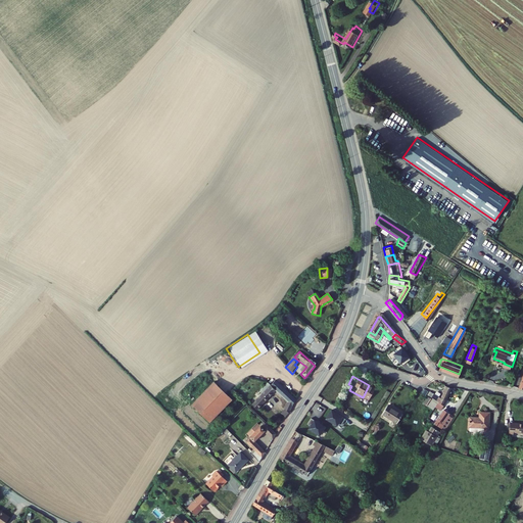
[(211,381),(190,405),(209,422),(231,398),(211,381)]
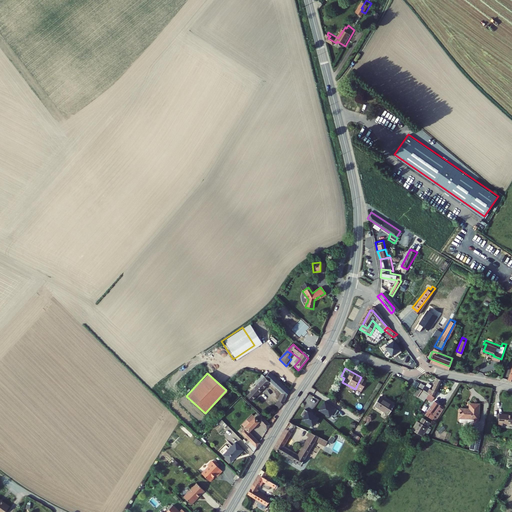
[(278,406),(287,391),(267,374),(262,378),(259,376),(242,394),(251,403),(269,384),(279,394),(274,403),(278,406)]
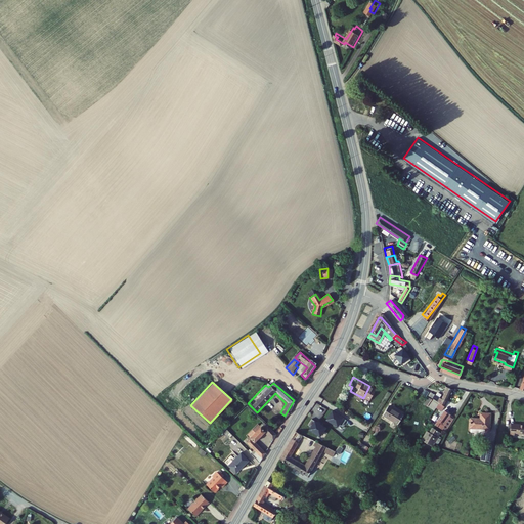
[(427,397),(441,404),(450,389),(444,386),(437,397),(429,393),(427,397)]
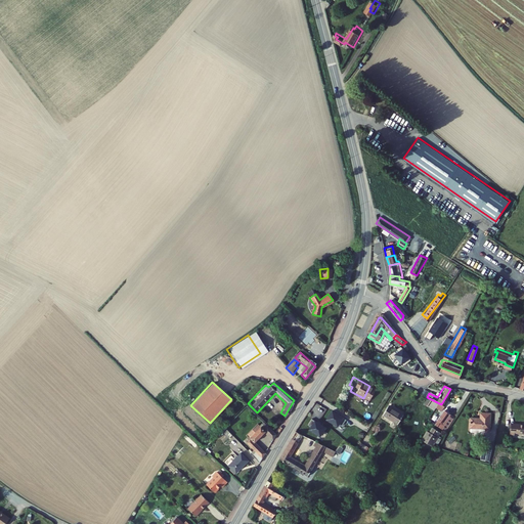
[(394,424),(400,415),(386,404),(379,413),(394,424)]
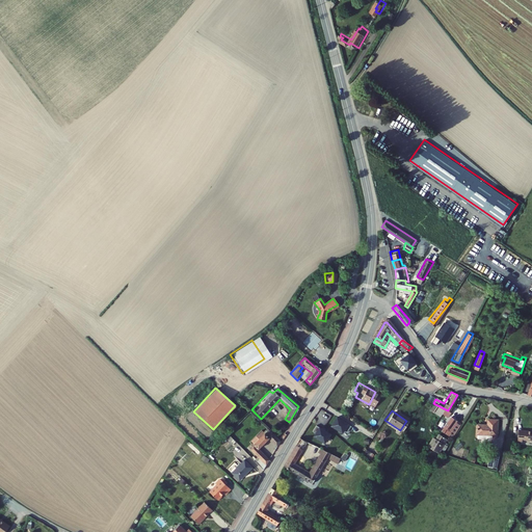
[(441,429),(450,435),(452,433),(448,430),(455,419),(450,416),(441,429)]
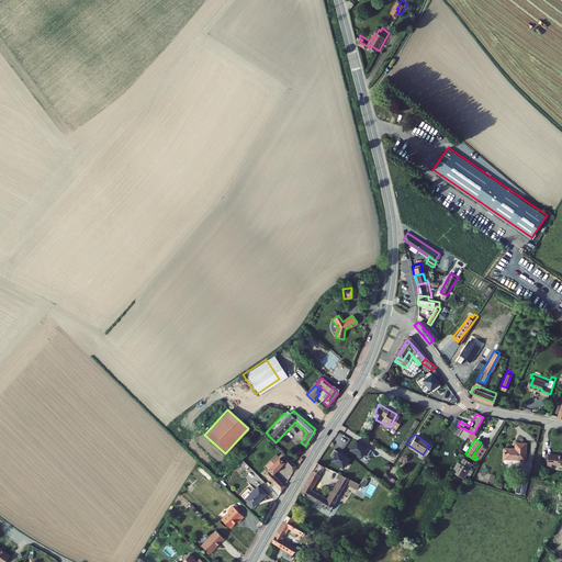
[(366,450),(352,440),(346,450),(359,460),(366,450)]
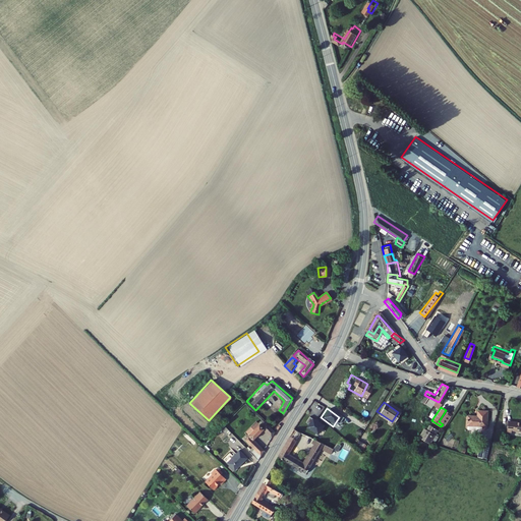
[(464,425),(483,428),(486,412),(477,411),(476,417),(466,415),(464,425)]
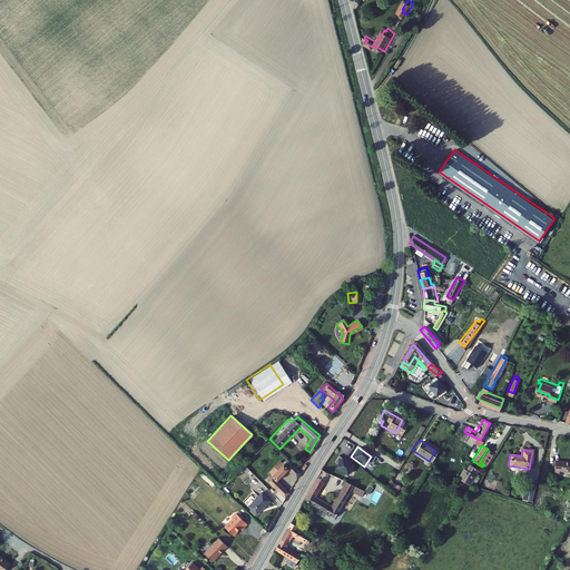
[(349,462),(335,453),(328,463),(342,472),(349,462)]
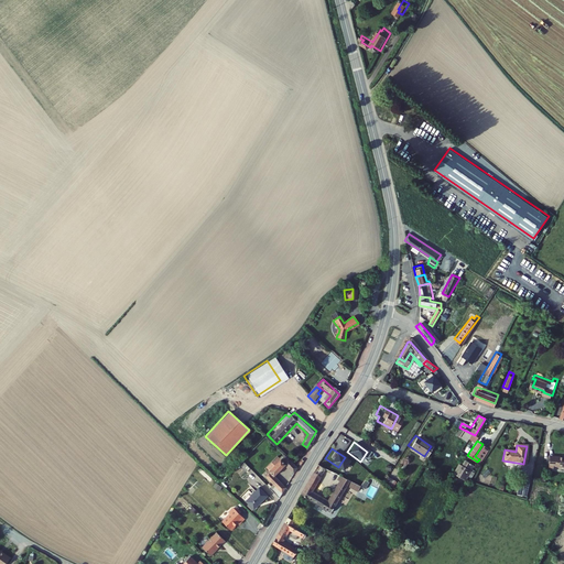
[(560,457),(546,455),(544,468),(549,469),(549,467),(563,469),(563,466),(563,456),(560,456),(560,457)]
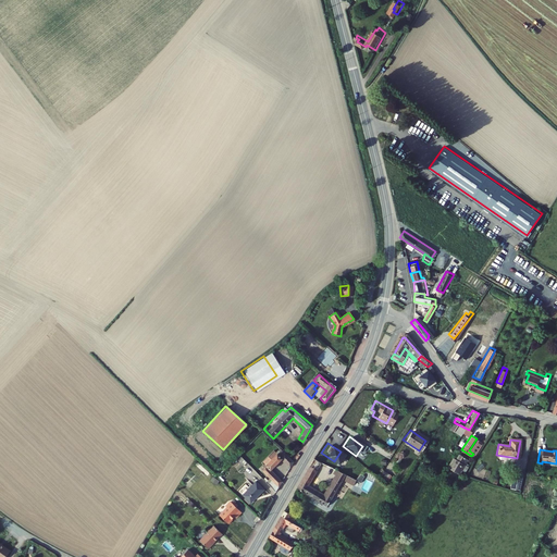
[(277,458),(288,468),(292,461),(281,450),(276,456),(271,452),(256,469),(268,481),(275,487),(280,481),(268,469),(277,458)]
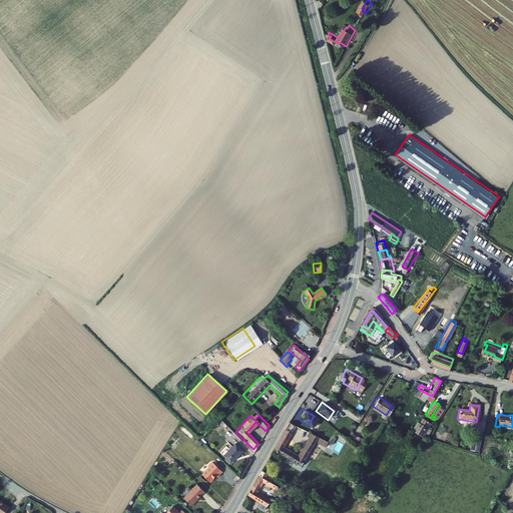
[(422,417),(418,424),(424,429),(429,422),(422,417)]
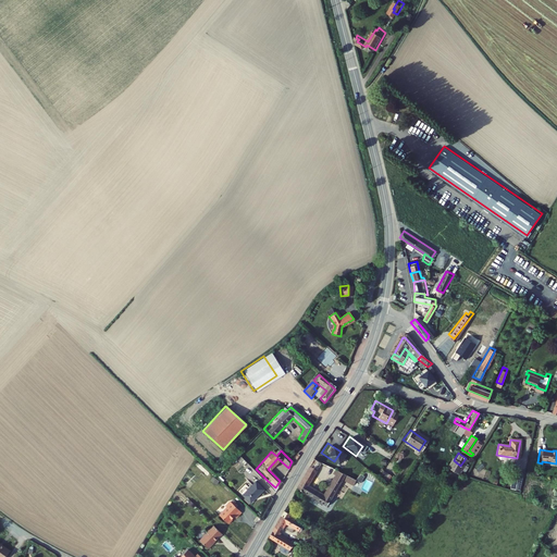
[(339,479),(343,473),(310,457),(294,487),(324,506),(327,499),(331,502),(333,498),(329,496),(335,486),(338,489),(341,483),(337,482),(330,478),(320,494),(305,485),(314,467),(331,474),(339,479)]
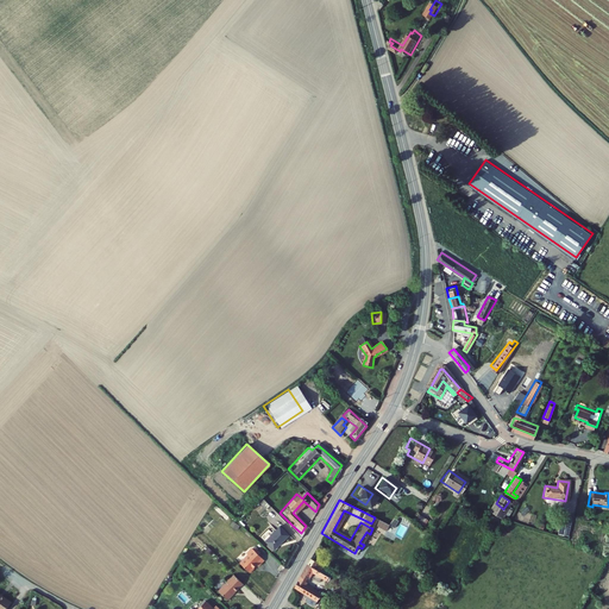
[(496,503),(491,510),(500,516),(503,509),(496,503)]
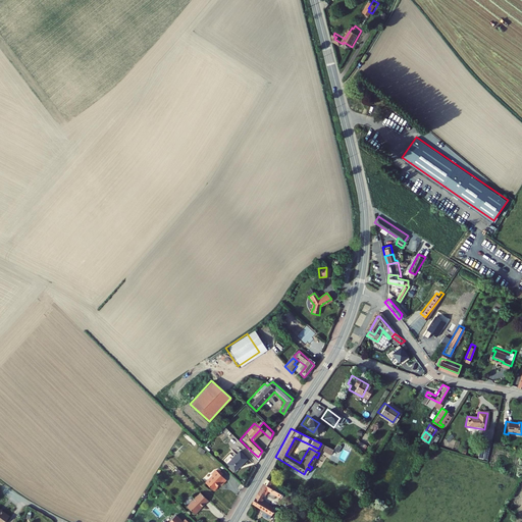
[(363,441),(359,438),(355,445),(359,448),(363,441)]
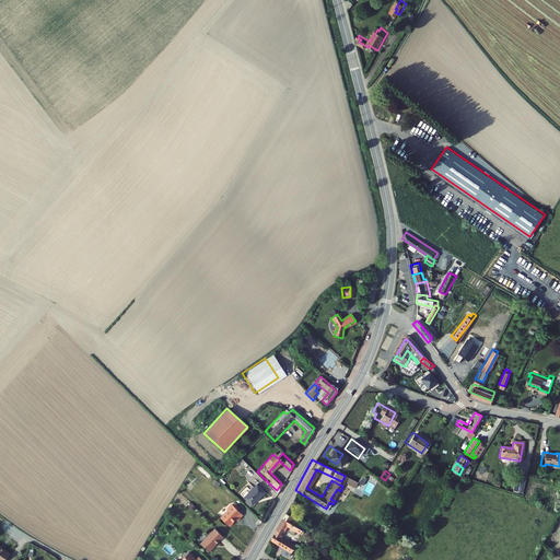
[(518,473),(514,471),(510,486),(515,487),(518,473)]
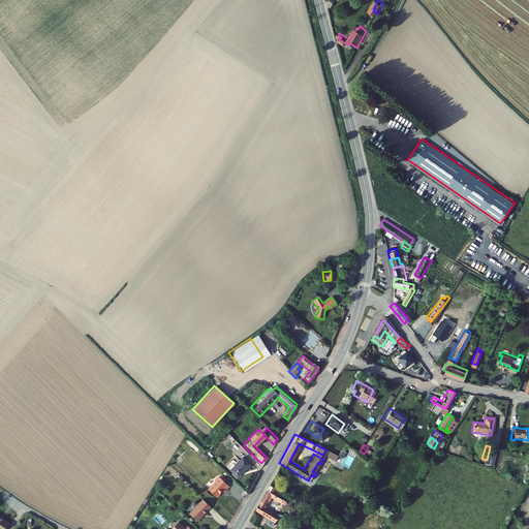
[(335,455),(325,449),(322,455),(333,460),(335,455)]
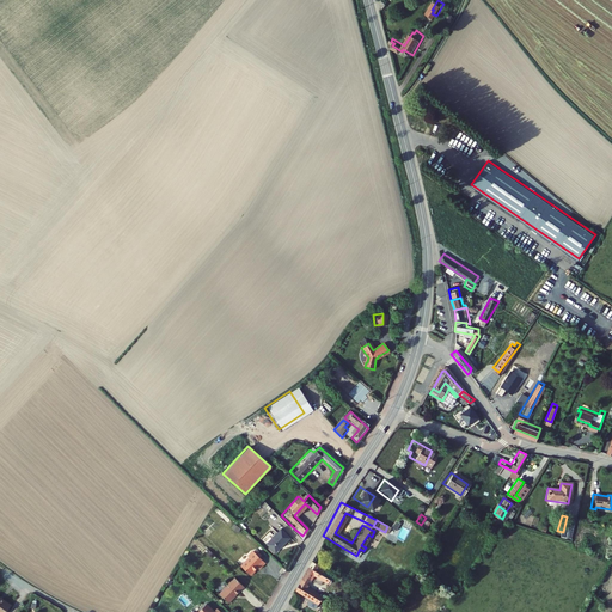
[(298,537),(307,544),(303,536),(294,528),(298,537)]
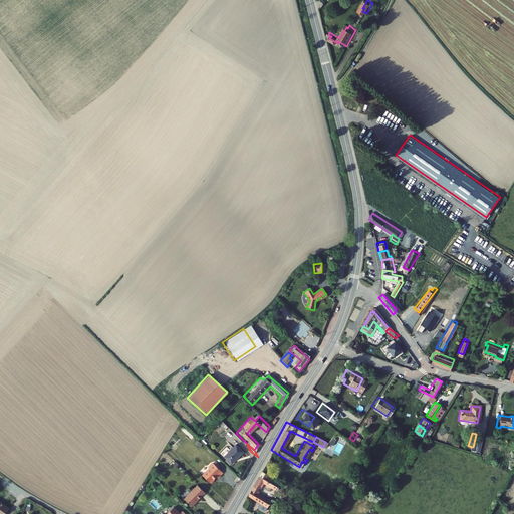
[(224,457),(231,464),(241,453),(234,446),(224,457)]
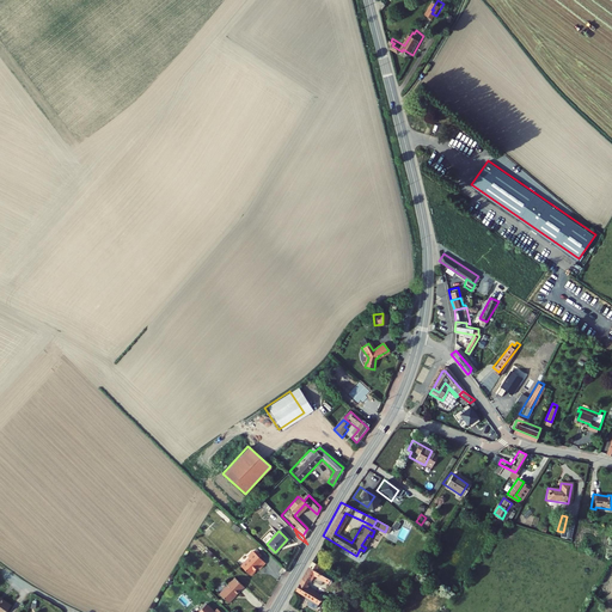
[(246,556),(238,564),(248,574),(252,569),(255,565),(256,568),(263,562),(257,556),(257,555),(258,555),(257,554),(257,552),(254,549),(251,551),(251,550),(249,550),(246,554),(246,556)]
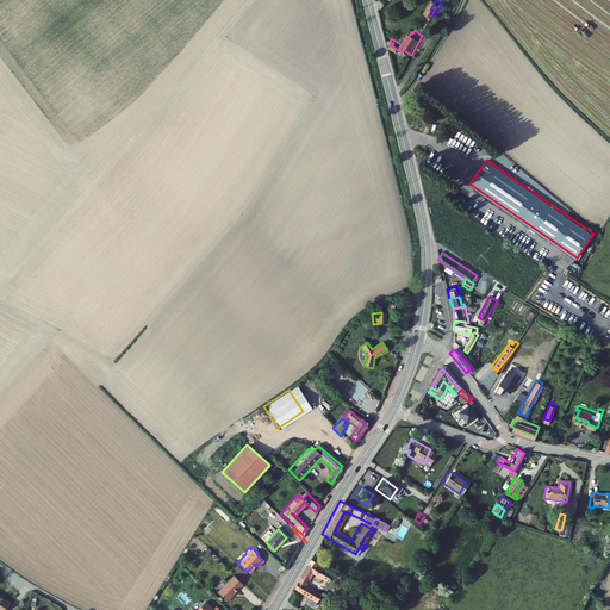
[(325,579),(331,571),(309,556),(297,577),(303,580),(310,570),(325,579)]
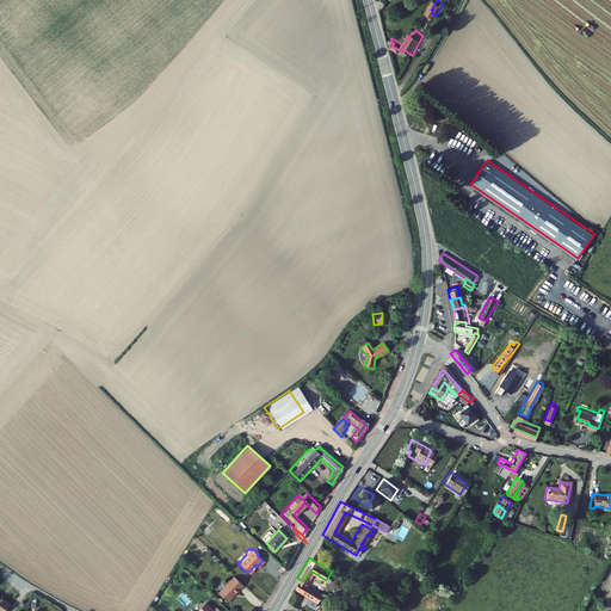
[(217,592),(226,600),(233,592),(236,588),(241,584),(232,575),(229,579),(228,578),(226,581),(227,581),(217,592)]
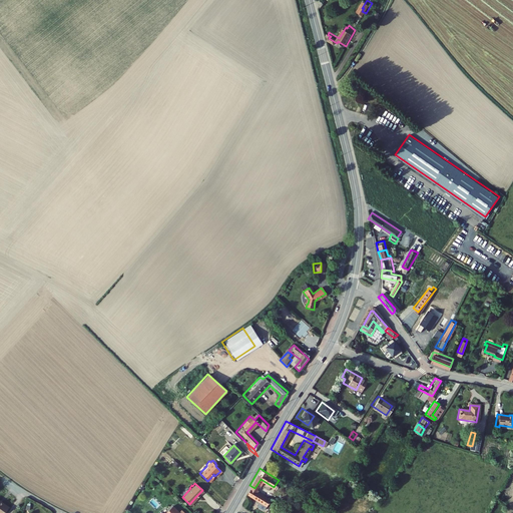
[(253,490),(254,488),(249,485),(245,492),(253,497),(252,499),(255,501),(254,503),(254,504),(261,508),(262,508),(268,498),(264,496),(253,490)]
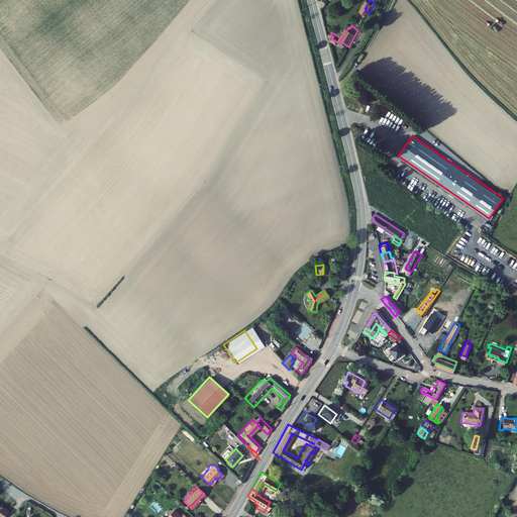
[(271,491),(266,500),(270,502),(275,493),(271,491)]
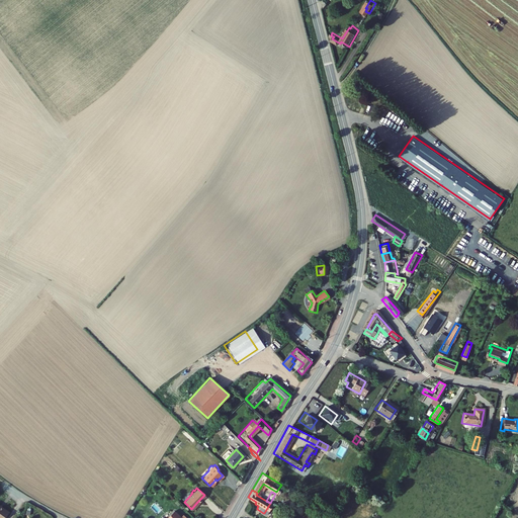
[(0,501),(0,515),(4,517),(6,517),(12,510),(0,501)]
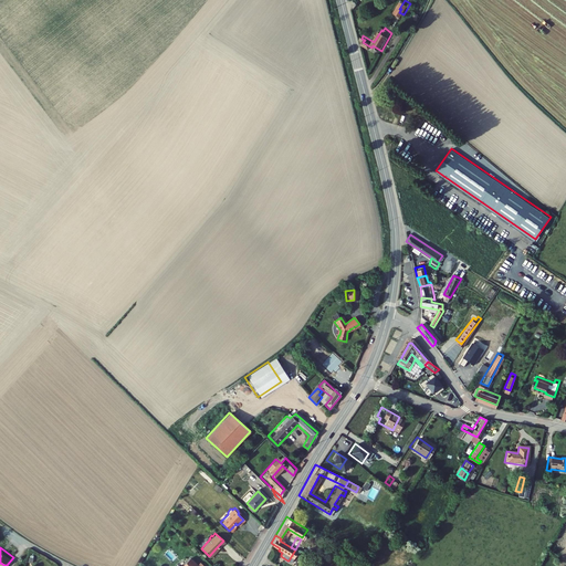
[(188,556),(179,565),(200,565),(202,565),(198,561),(196,564),(188,556)]
